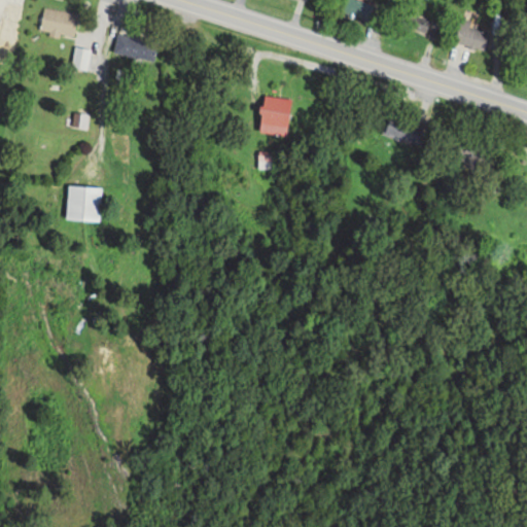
[(0,0),(0,19),(16,23),(20,2),(5,0),(0,0)]
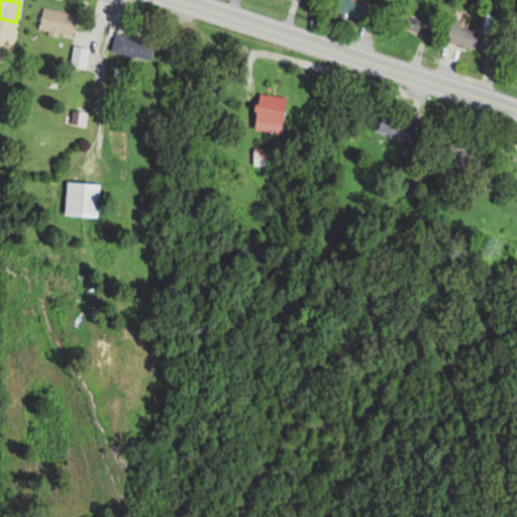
[(369,4),(353,0),(336,0),(333,12),(364,21),(369,4)]
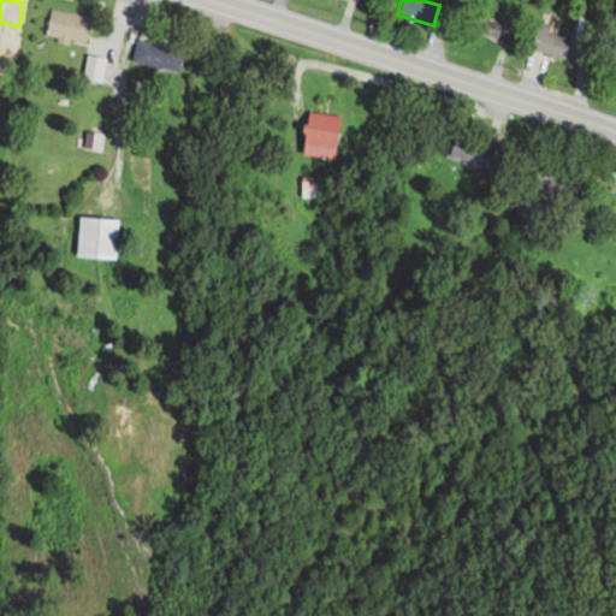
[(45,36),(84,45),(92,16),(51,7),(45,36)]
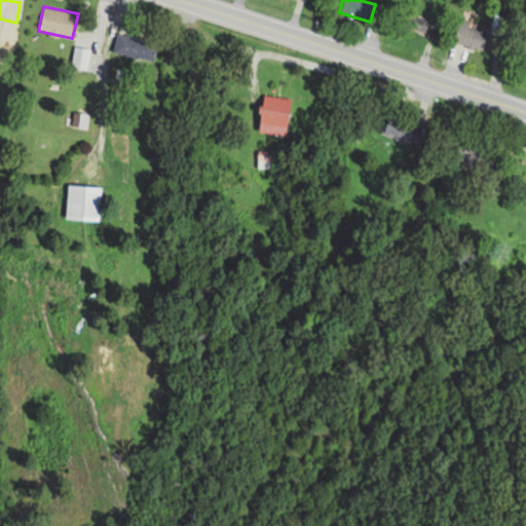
[(405,25),(435,38),(441,25),(411,11),(405,25)]
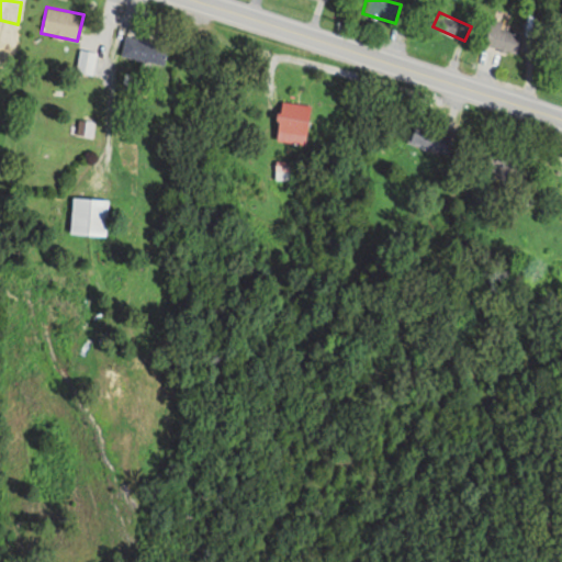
[(515,54),(520,34),(504,30),(505,23),(491,19),(484,45),(515,54)]
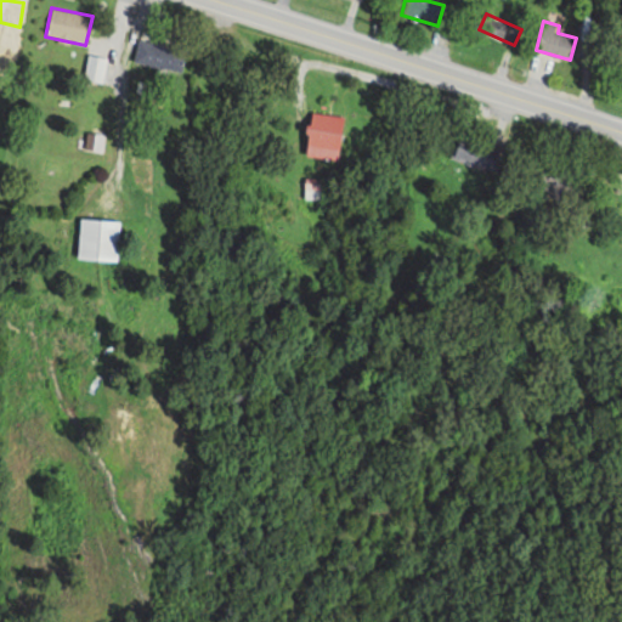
[(180,71),(185,47),(137,39),(133,62),(180,71)]
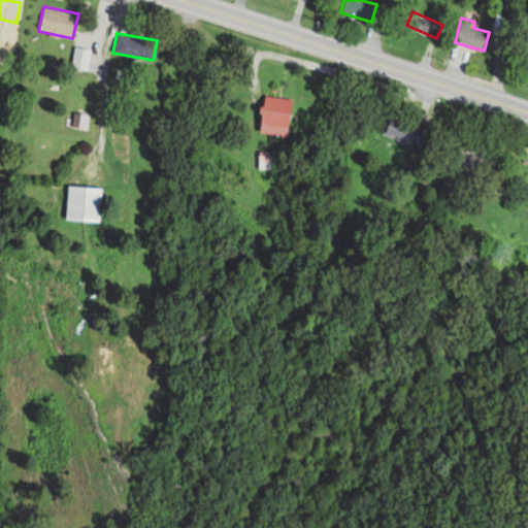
[(88,70),(90,48),(73,46),(71,68),(88,70)]
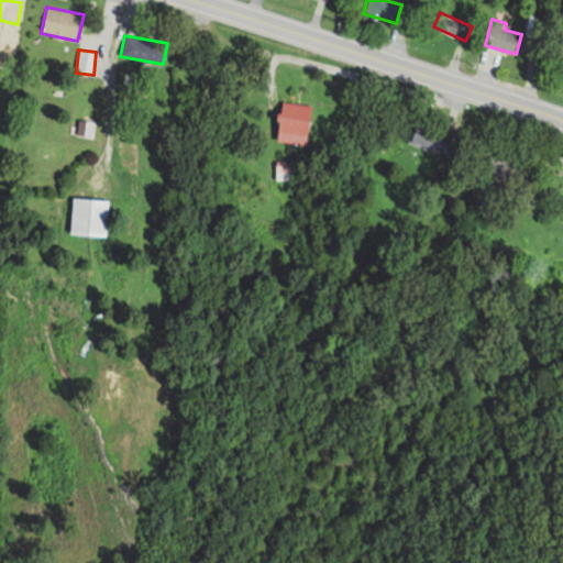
[(276,131),(299,134),(304,105),(279,101),(276,131)]
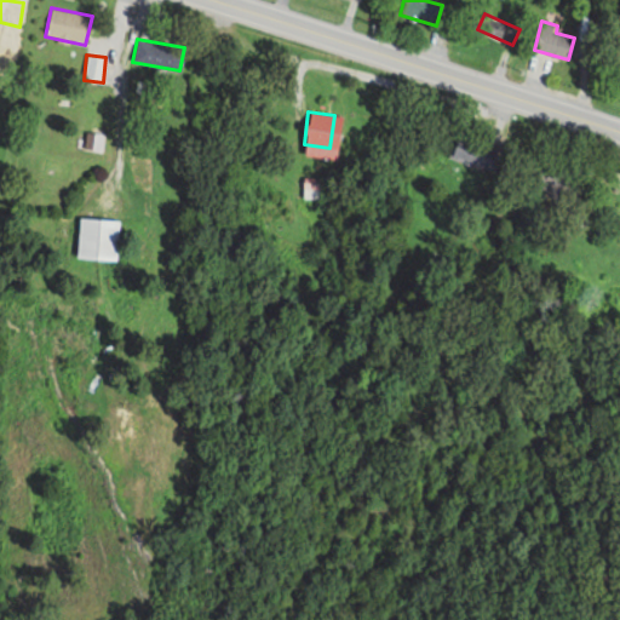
[(451,154),(488,168),(495,150),(459,135),(451,154)]
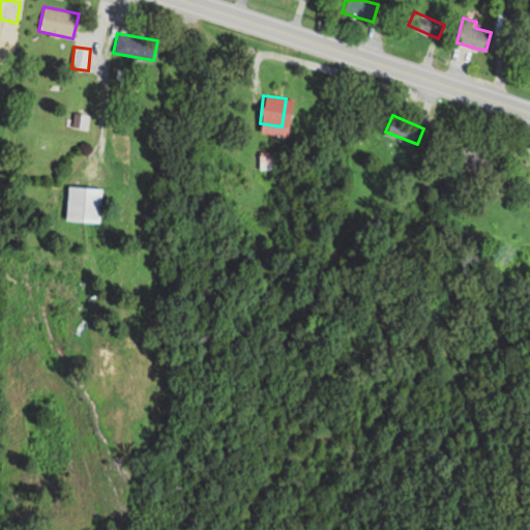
[(259,169),(274,169),(274,153),(259,153),(259,169)]
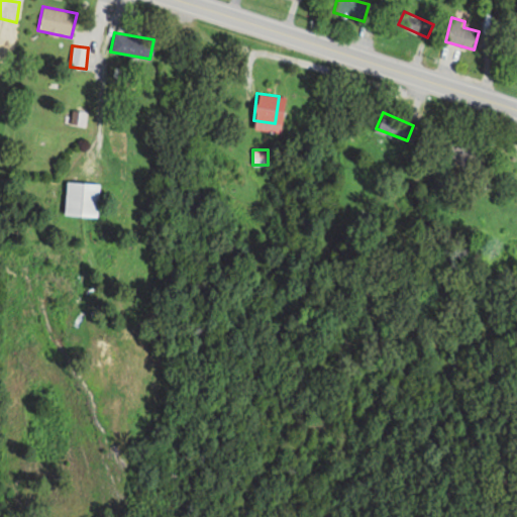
[(64,216),(96,216),(97,183),(65,183),(64,216)]
